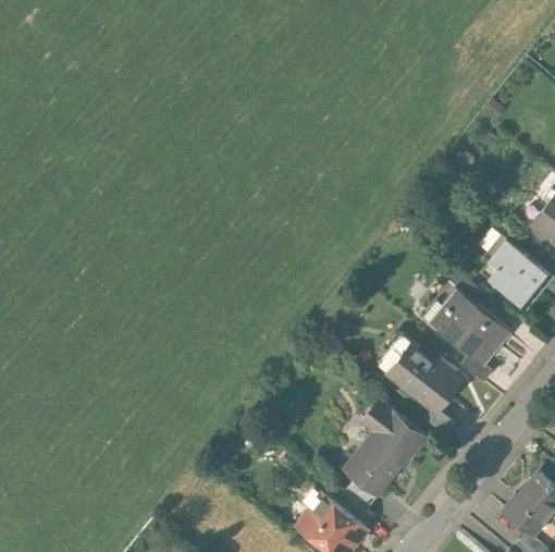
[(482,118),(495,130),(506,117),(492,105),(482,118)]
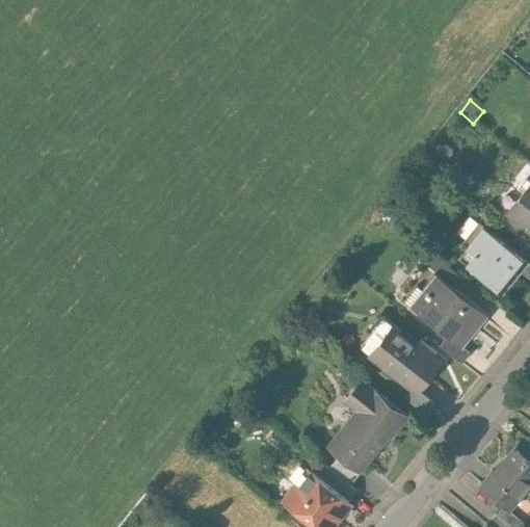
[(529,187),(506,216),(529,236),(529,187)]
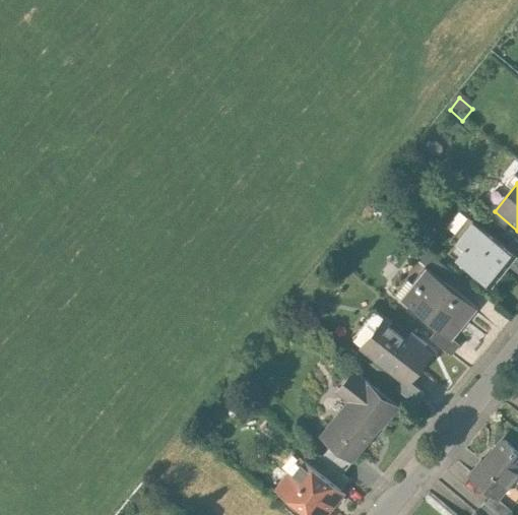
[(506,251),(472,223),(455,244),(463,250),(453,262),(490,292),(507,271),(516,260),(506,251)]
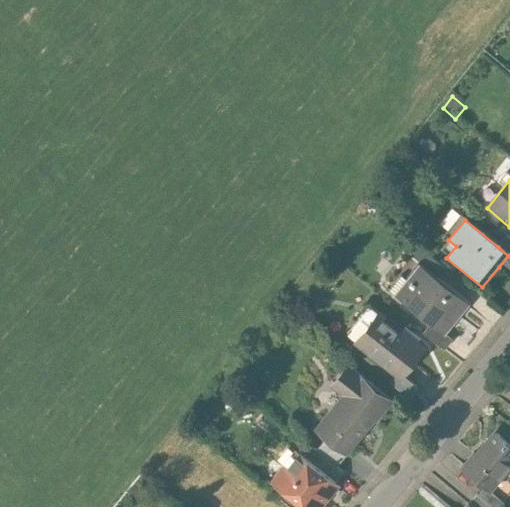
[(508,256),(499,267),(509,275),(509,273),(509,242),(505,239),(498,247),(508,256)]
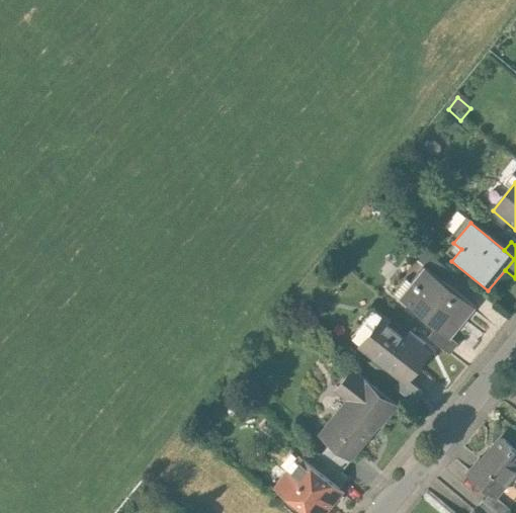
[(416,263),(423,269),(441,284),(449,275),(423,254),(416,263)]
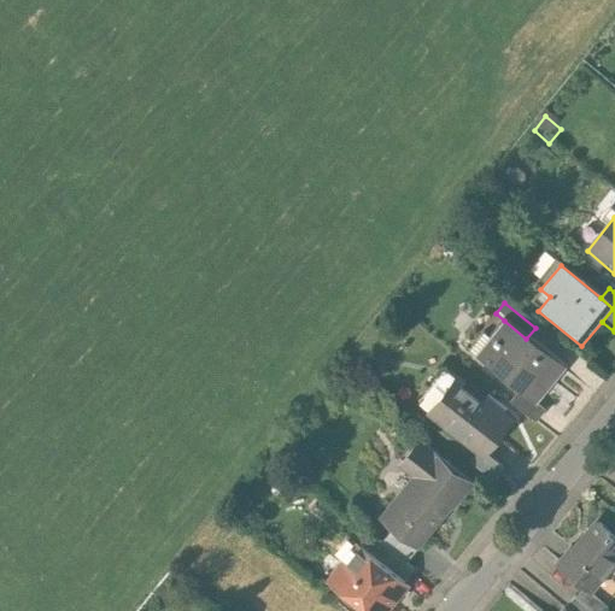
[(526,339),(504,321),(474,357),(519,393),(534,405),(563,369),(526,339)]
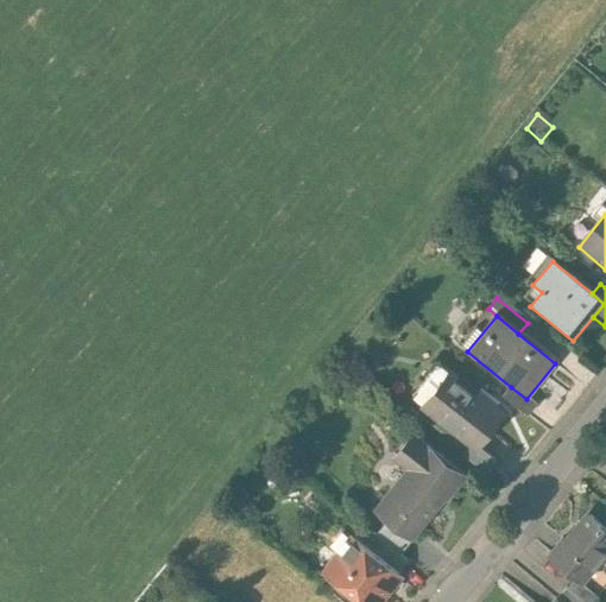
[(420,407),(469,447),(477,452),(505,414),(449,371),(420,407)]
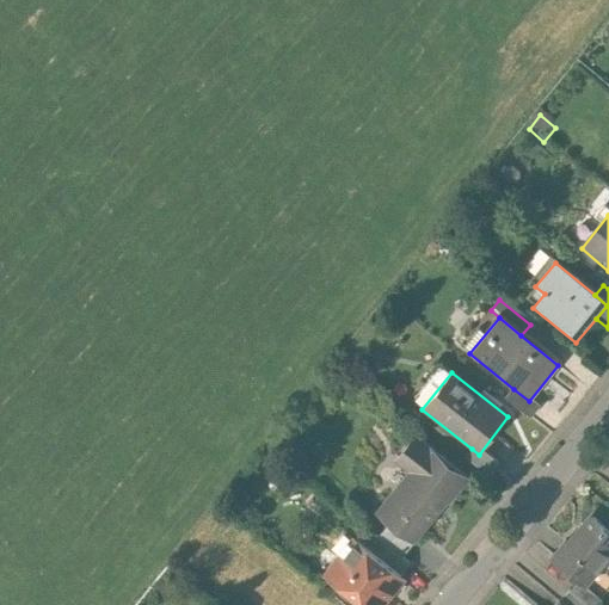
[(537,408),(529,401),(514,389),(505,399),(529,419),(537,408)]
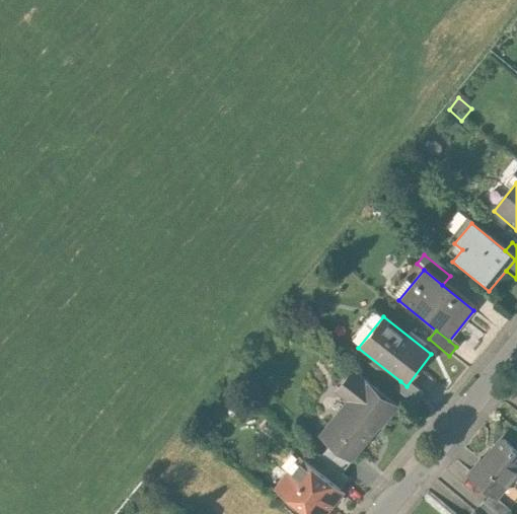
[(396,411),(351,374),(335,394),(347,404),(317,439),(329,449),(350,466),(396,411)]
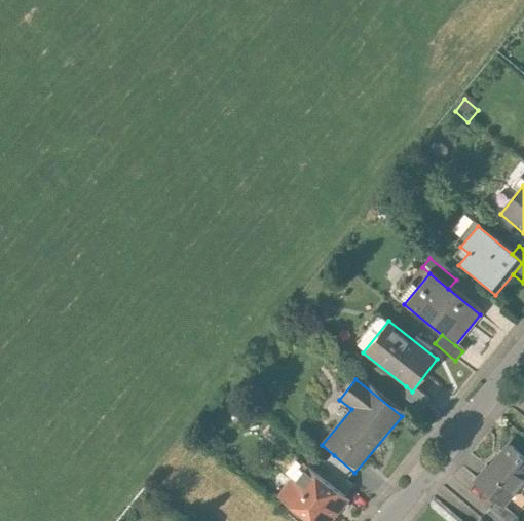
[(412,392),(406,386),(398,397),(417,412),(425,402),(412,392)]
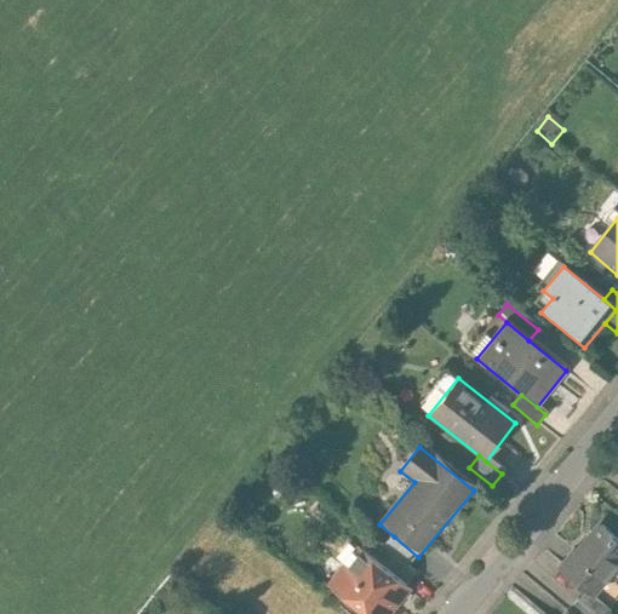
[(230,516),(240,524),(252,510),(241,501),(230,516)]
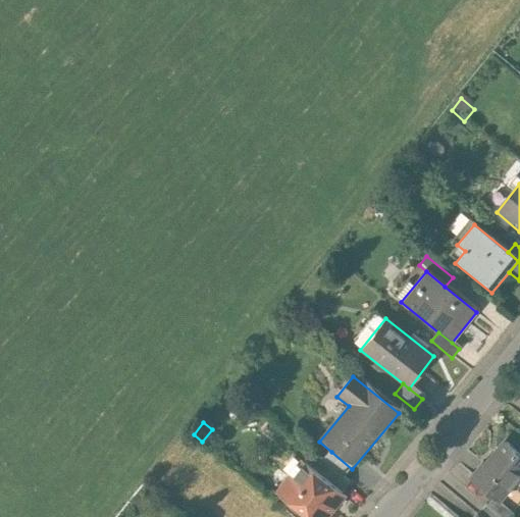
[(519,478),(519,457),(502,442),(469,481),(491,500),(499,505),(519,478)]
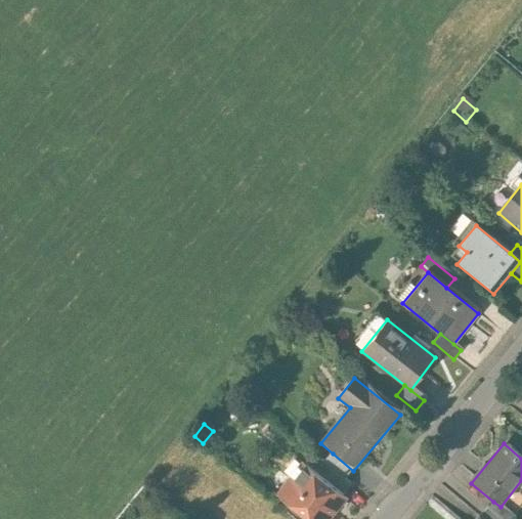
[(344,483),(353,471),(333,453),(323,467),(344,483)]
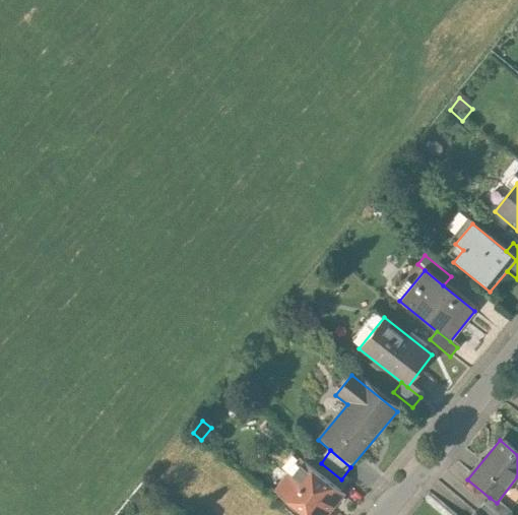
[(341,479),(321,463),(314,458),(307,467),(338,493),(346,483),(341,479)]
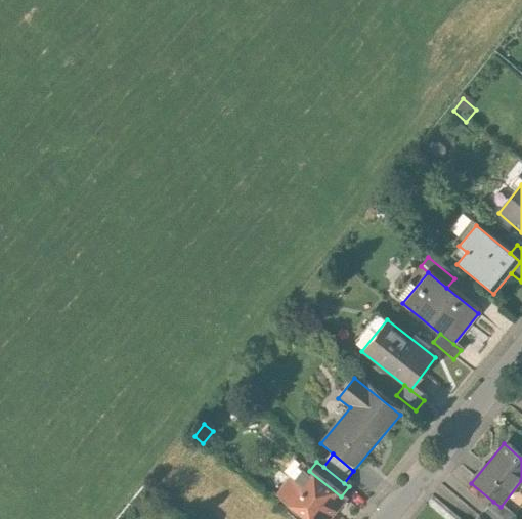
[(341,496),(309,471),(301,465),(275,496),(304,518),(331,518),(346,501),(341,496)]
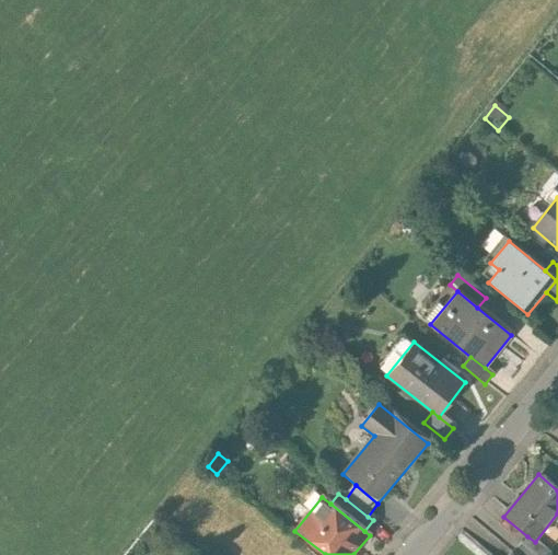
[(527,536),(520,545),(531,554),(549,554),(535,542),(527,536)]
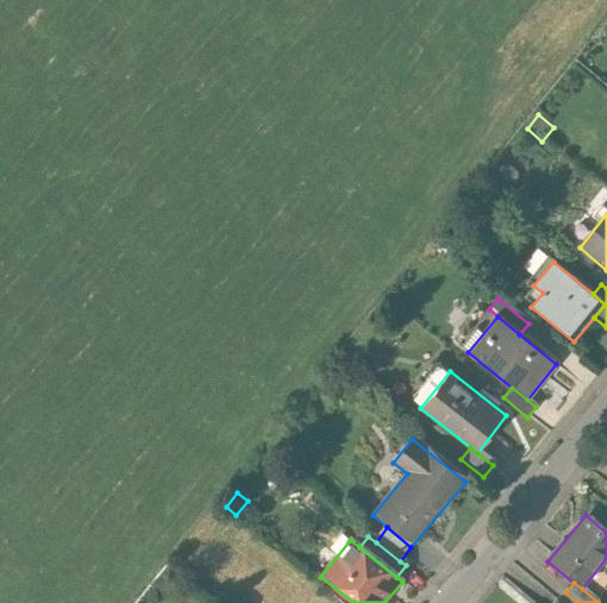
[(558,601),(559,602),(577,602),(565,592),(558,601)]
